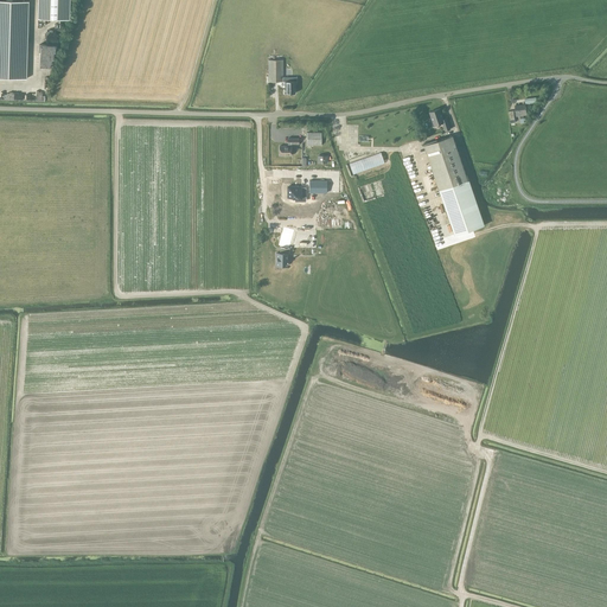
[(38,0),(38,18),(69,19),(69,0),(38,0)]
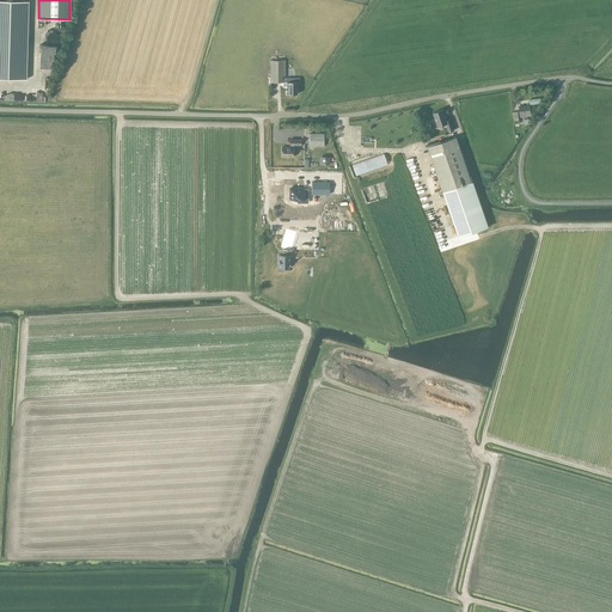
[(0,79),(28,80),(30,2),(0,1),(0,79)]
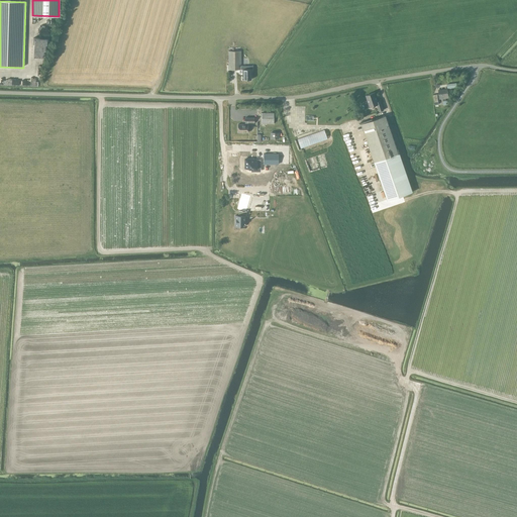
[(251,75),(251,71),(252,71),(252,67),(246,67),(240,67),(240,52),(229,52),(229,70),(243,70),(243,80),(250,80),(250,75),(251,75)]
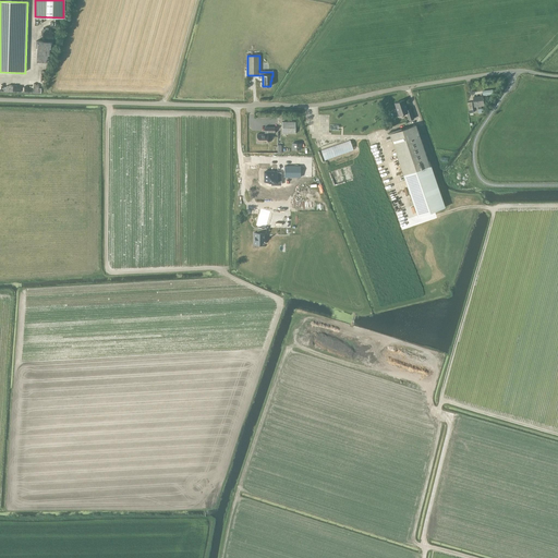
[(475,107),(478,107),(480,113),(483,112),(483,110),(483,109),(483,106),(484,106),(483,96),(474,97),(475,107)]
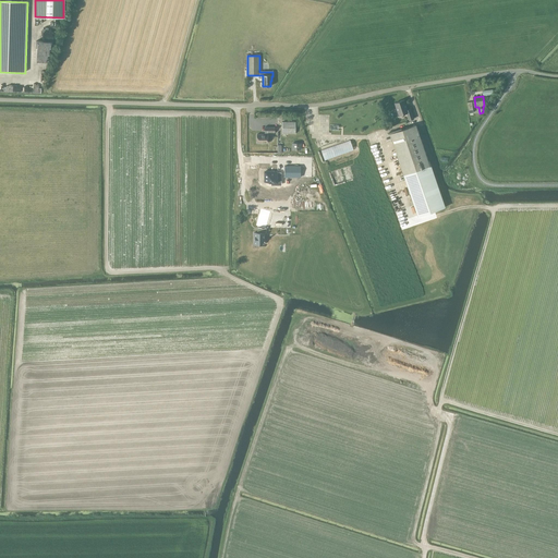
[(411,109),(409,110),(404,100),(395,104),(399,116),(407,113),(410,120),(414,119),(411,109)]
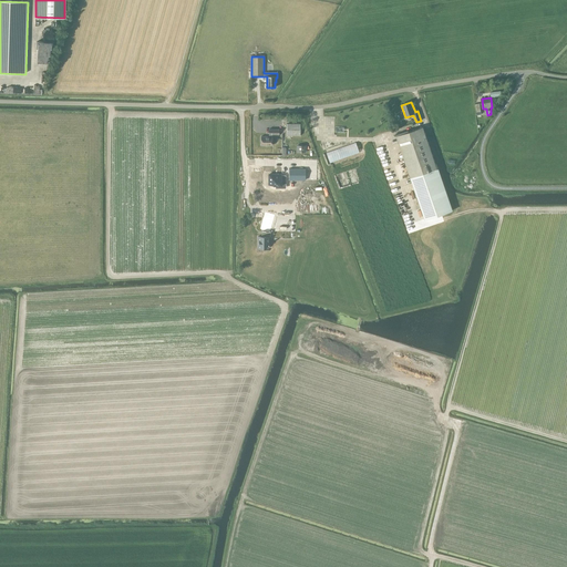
[(300,124),(287,124),(287,135),(300,136),(300,124)]
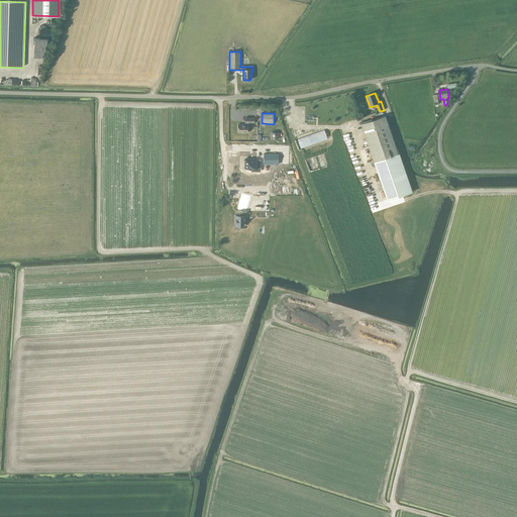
[(373,119),(362,123),(375,163),(388,201),(412,193),(399,154),(386,116),(373,120),(373,119)]
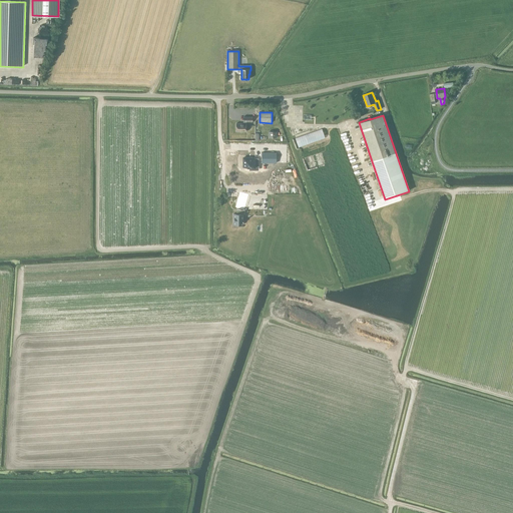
[(252,122),(252,117),(243,117),(243,123),(236,123),(236,131),(246,131),(246,121),(252,122)]
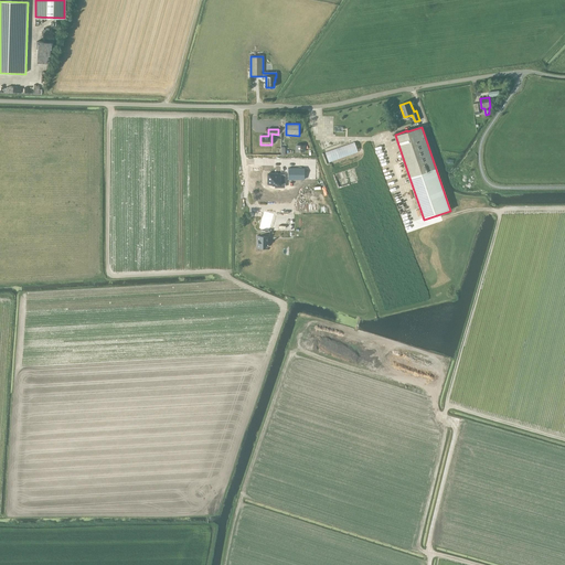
[(305,180),(305,169),(288,169),(288,180),(305,180)]
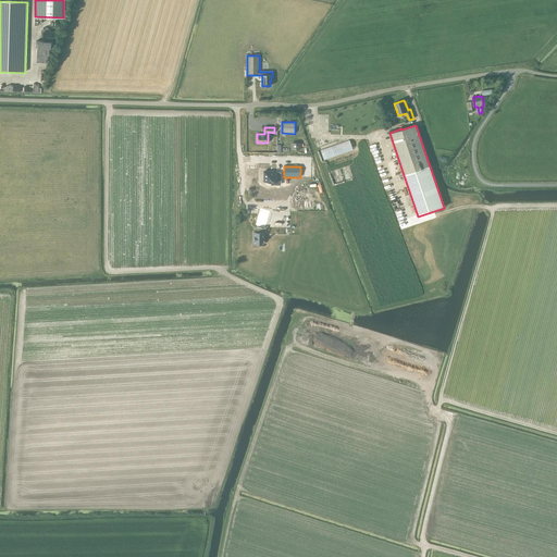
[(277,169),(265,169),(265,180),(277,180),(277,174),(282,174),(282,170),(277,170),(277,169)]
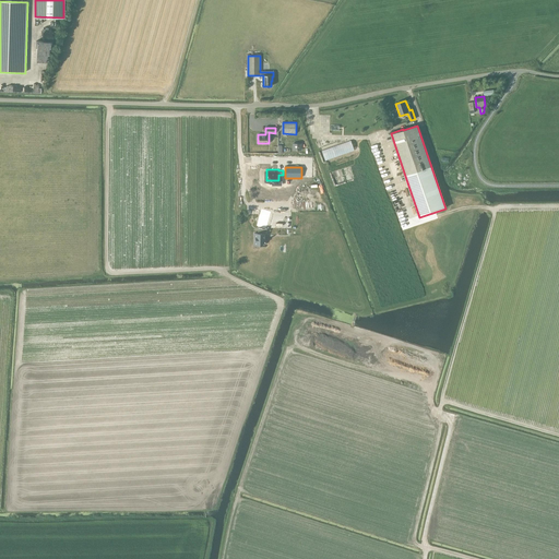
[(259,234),(254,234),(254,245),(265,245),(265,242),(265,240),(265,234),(266,234),(266,229),(269,229),(269,212),(258,212),(258,229),(259,229),(259,234)]
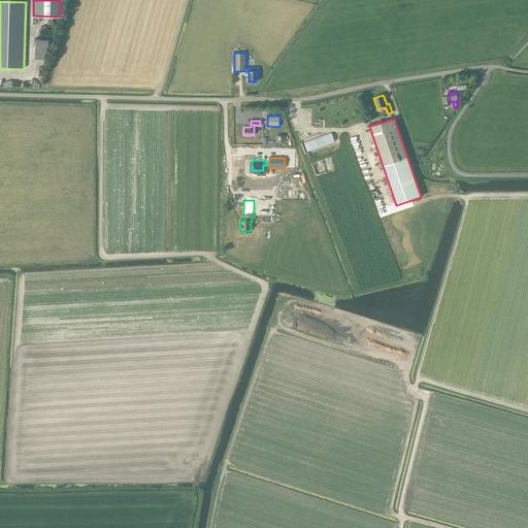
[(275,200),(254,200),(254,217),(275,217),(275,200)]
